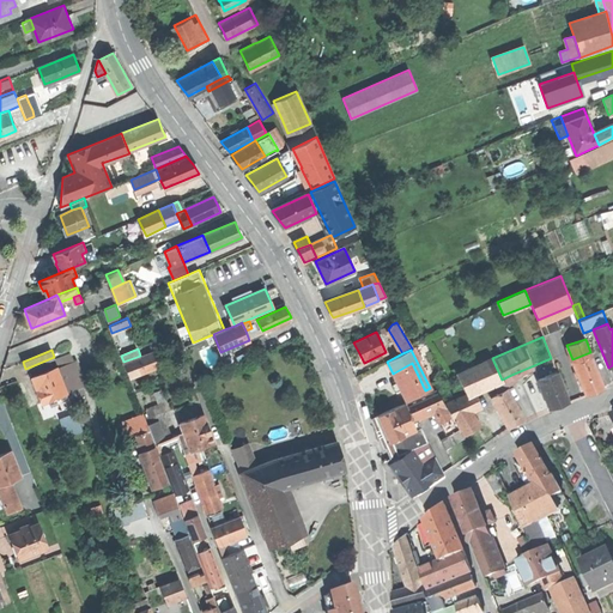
[(152,352),(125,363),(129,377),(150,369),(158,366),(152,352)]
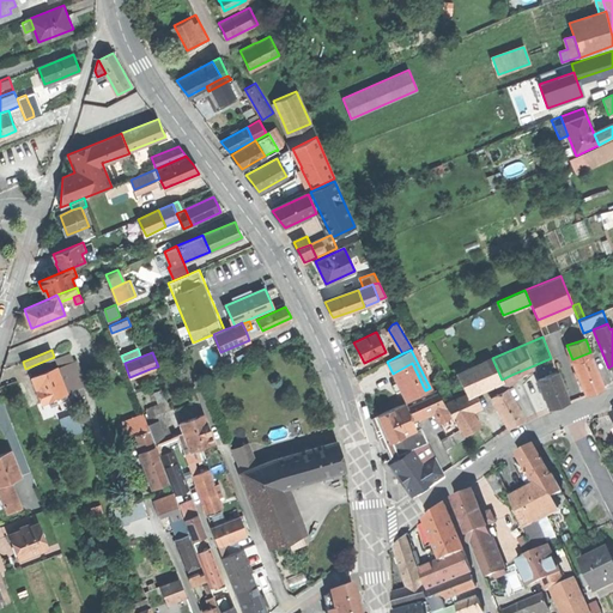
[(590,352),(572,359),(586,394),(594,392),(602,388),(590,357),(592,356),(590,352)]
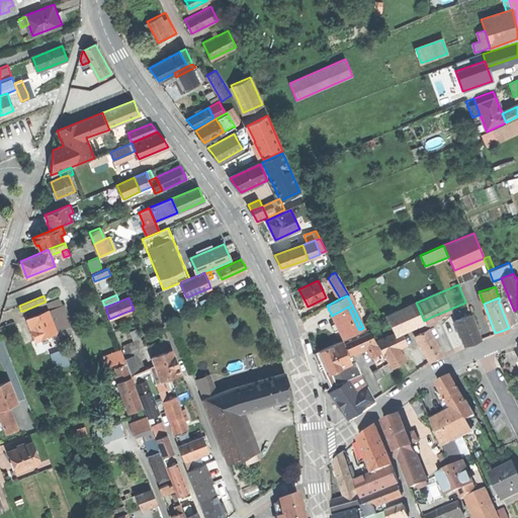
[(394,333),(395,335),(401,332),(420,323),(424,321),(416,303),(415,301),(385,317),(394,333)]
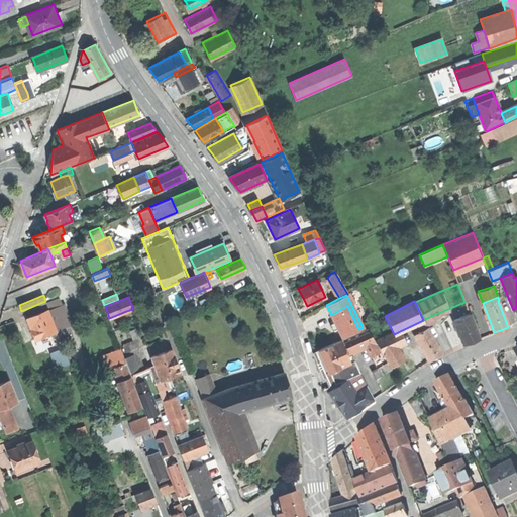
[(450,308),(453,319),(469,313),(464,302),(450,308)]
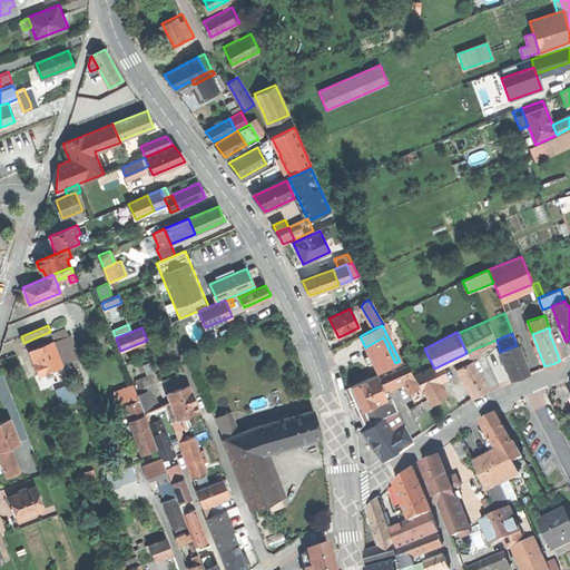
[(396,363),(395,363),(383,337),(365,347),(370,355),(373,362),(379,373),(396,363)]
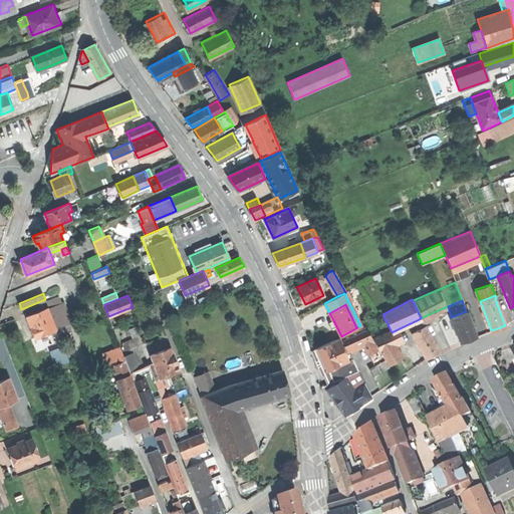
[(48,308),(27,316),(31,326),(35,337),(56,329),(48,308)]
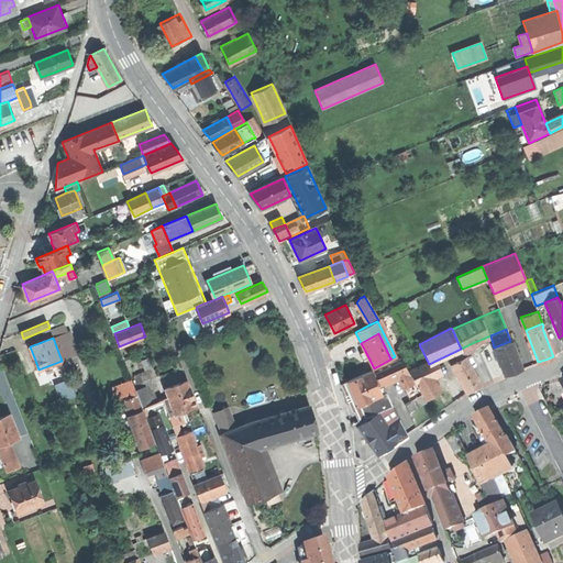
[(510,341),(494,348),(505,375),(514,372),(521,368),(510,341)]
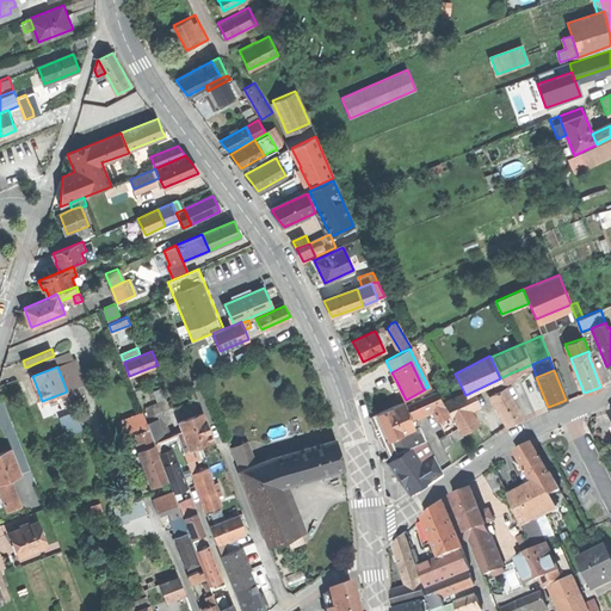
[(519,392),(510,374),(503,377),(511,395),(519,392)]
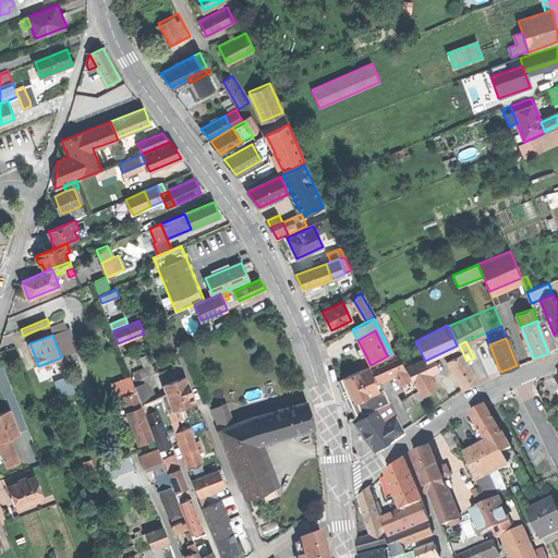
[(461,354),(457,346),(452,348),(457,356),(461,354)]
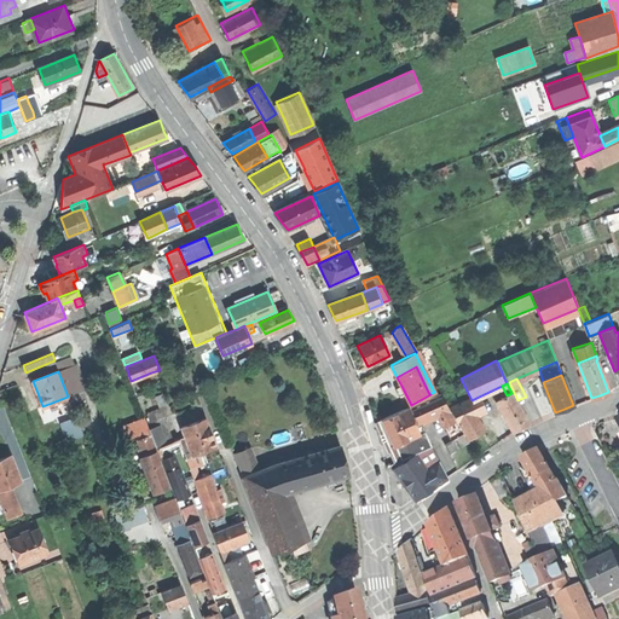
[(440,393),(408,408),(415,424),(437,415),(451,440),(463,434),(458,424),(449,409),(440,393)]
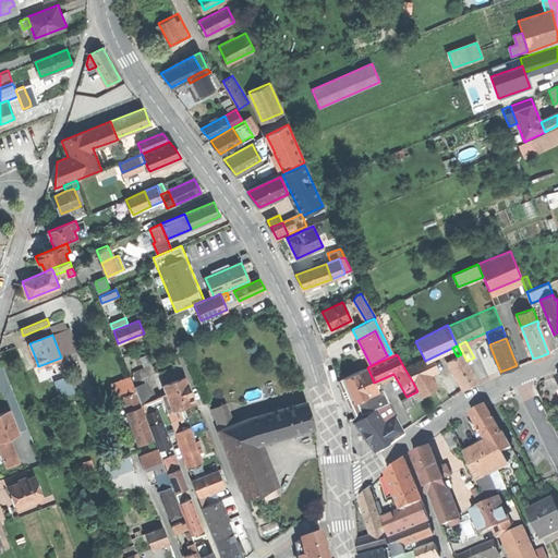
[(475,383),(461,354),(457,356),(447,361),(461,389),(469,386),(475,383)]
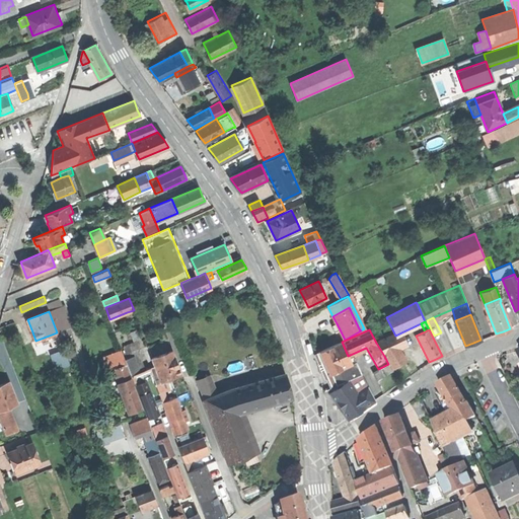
[(408,345),(401,332),(395,336),(394,334),(392,335),(399,349),(408,345)]
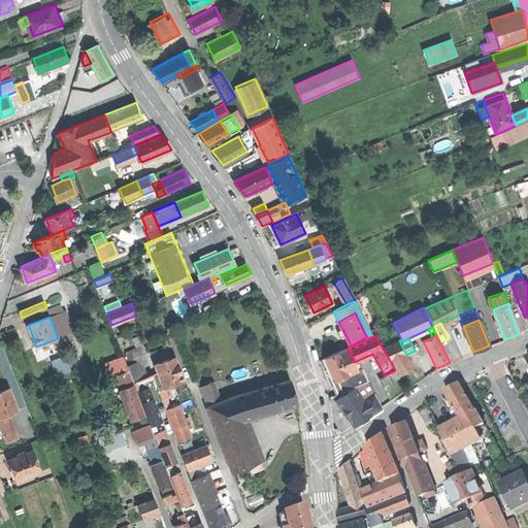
[(399,340),(383,349),(391,362),(406,355),(399,340)]
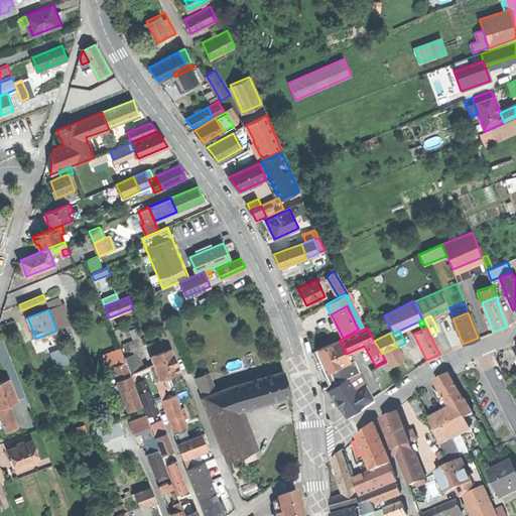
[(121,346),(124,355),(125,357),(132,355),(139,352),(139,339),(121,346)]
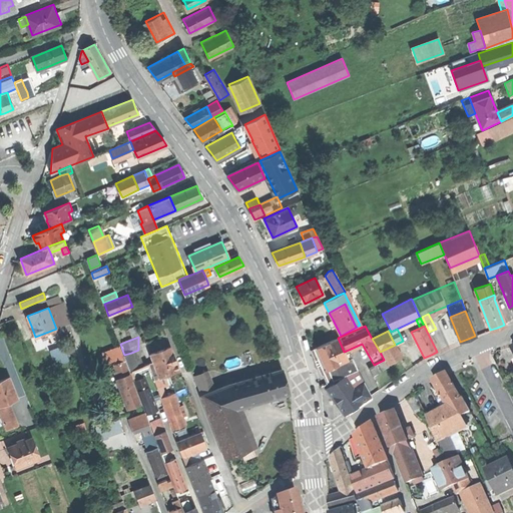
[(319,360),(323,370),(327,368),(347,360),(344,352),(338,338),(314,348),(319,360)]
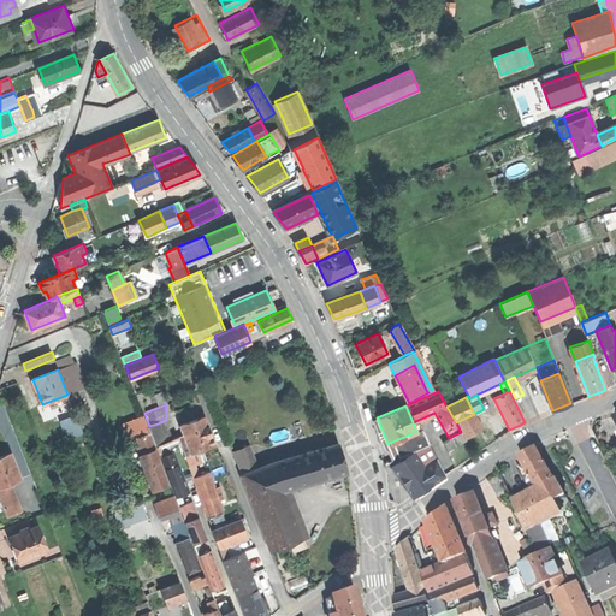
[(456,422),(461,432),(465,438),(466,437),(481,428),(474,414),(456,422)]
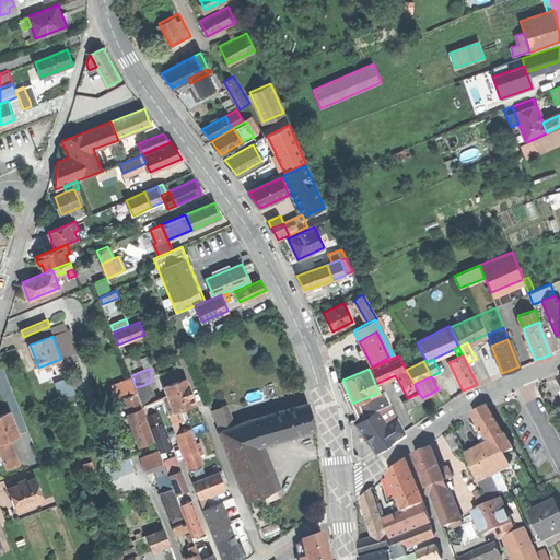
[(56,381),(61,397),(72,394),(68,377),(56,381)]
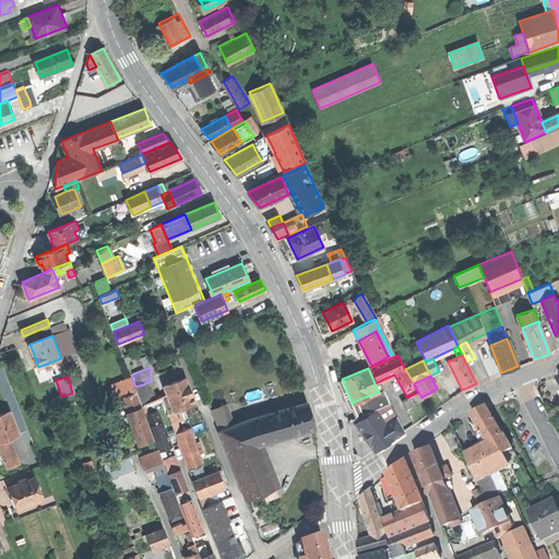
[(167,394),(174,411),(195,403),(192,394),(187,378),(165,385),(167,394)]
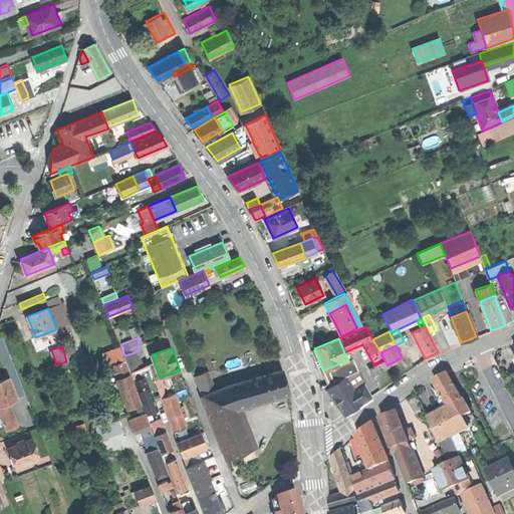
[(145,365),(139,350),(132,353),(137,368),(145,365)]
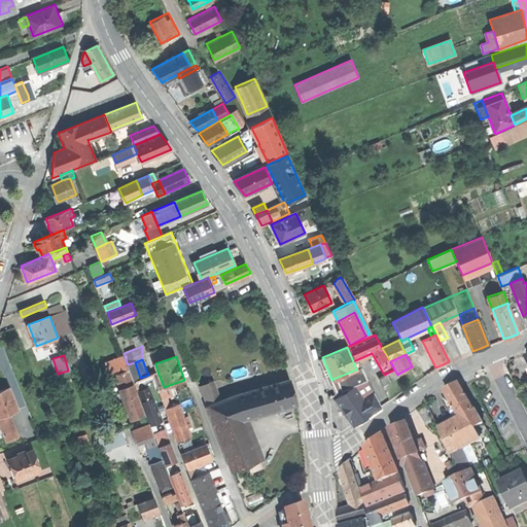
[(127,362),(109,370),(111,377),(115,375),(120,388),(133,384),(135,383),(134,381),(128,364),(127,362)]
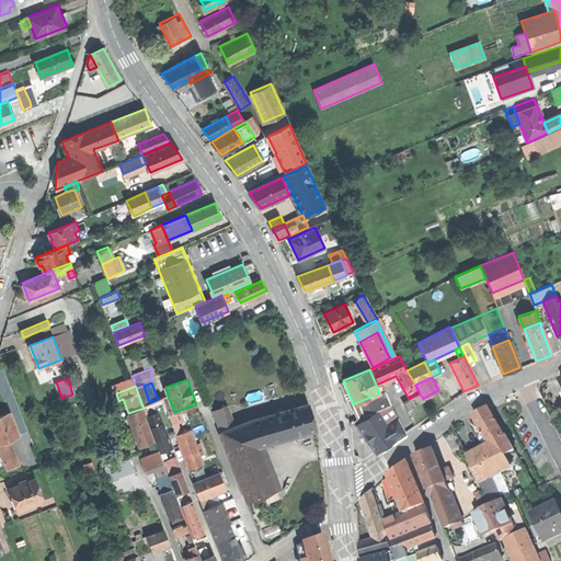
[(149,402),(144,386),(136,388),(142,405),(149,402)]
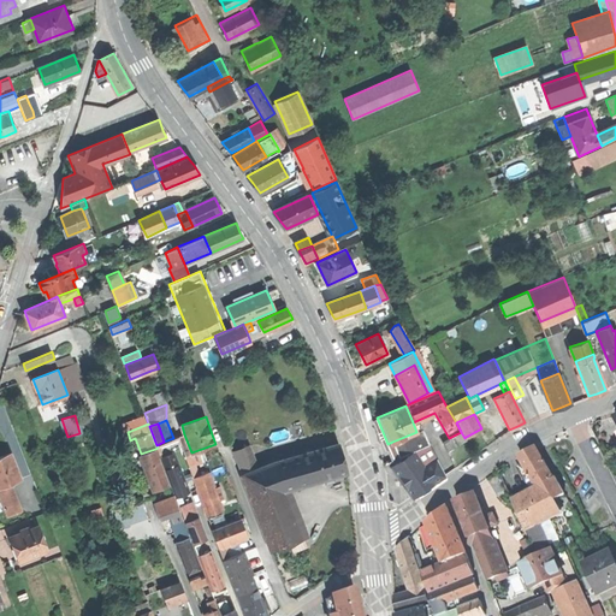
[(421,430),(416,432),(392,442),(398,456),(413,450),(427,444),(421,430)]
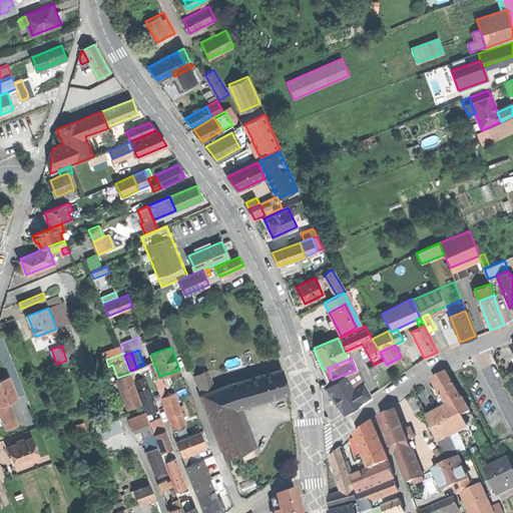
[(387,365),(384,360),(374,365),(369,368),(373,376),(390,366),(388,364),(387,365)]
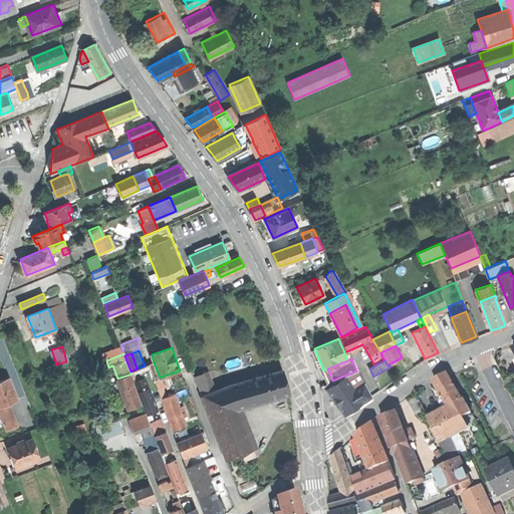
[(152,370),(155,380),(160,378),(160,377),(154,362),(150,364),(152,370)]
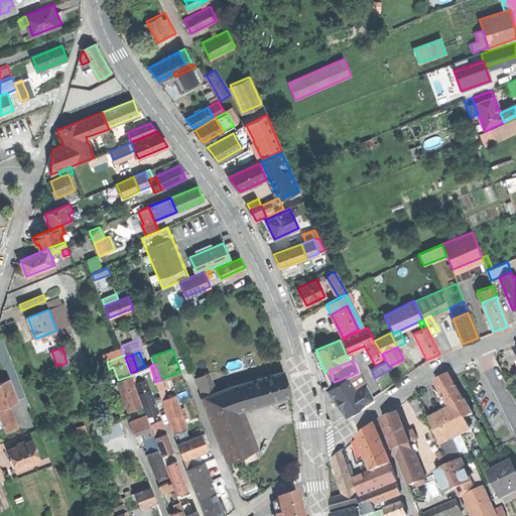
[(150,366),(145,367),(137,370),(131,373),(132,375),(133,380),(152,372),(150,366)]
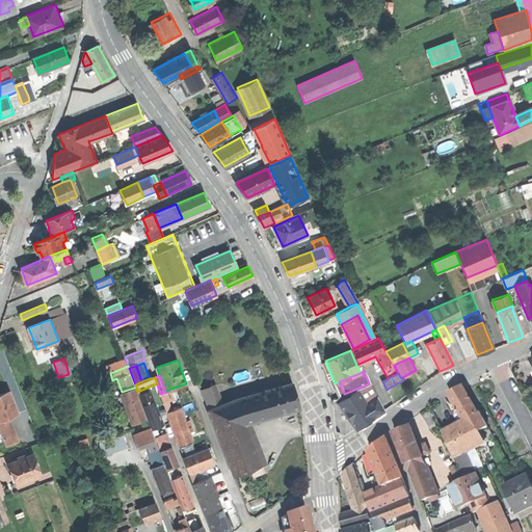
[(260,392),(267,417),(300,407),(297,397),(293,382),(260,392)]
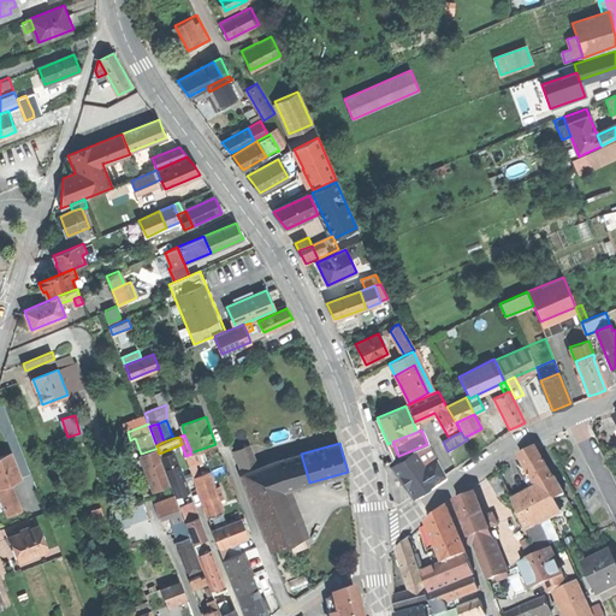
[(428,444),(427,444),(413,450),(414,452),(392,467),(412,496),(427,486),(445,474),(428,444)]
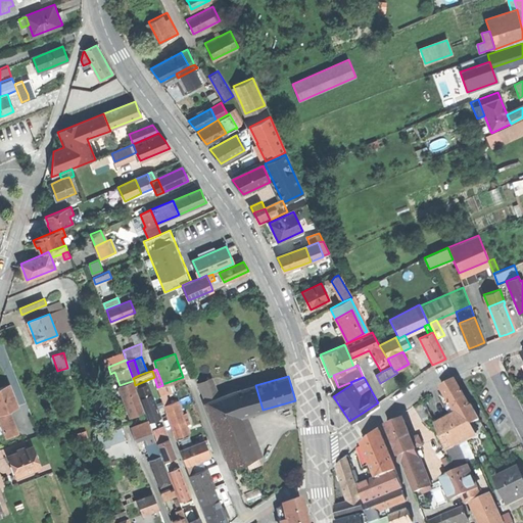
[(198,384),(205,403),(219,398),(210,379),(198,384)]
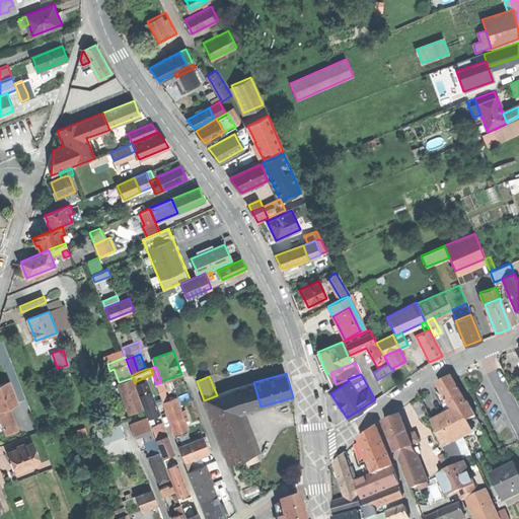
[(442,389),(453,410),(466,402),(465,401),(451,376),(444,380),(438,383),(442,389)]
